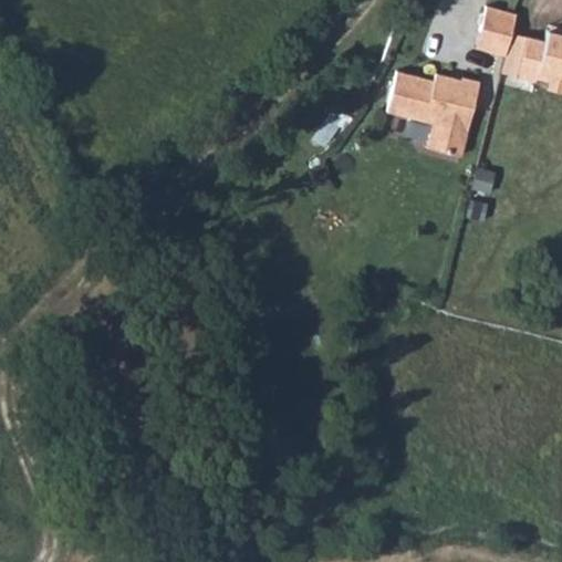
[(514,12),(485,6),(479,31),(509,38),(514,12)]
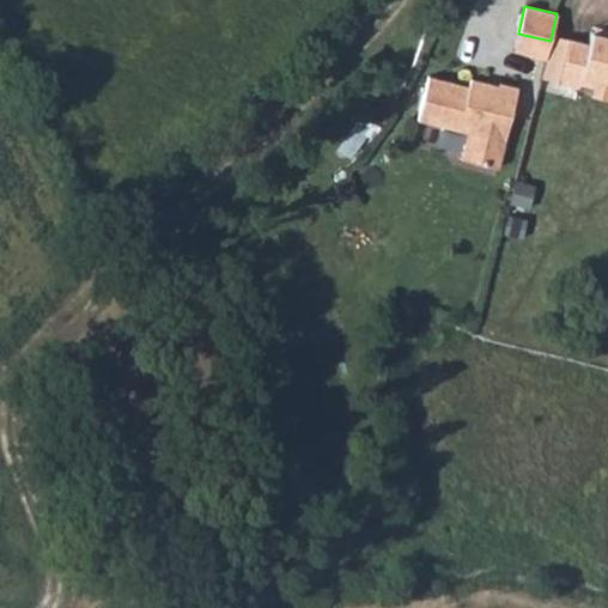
[(607,34),(607,26),(593,24),(591,30),(607,34)]
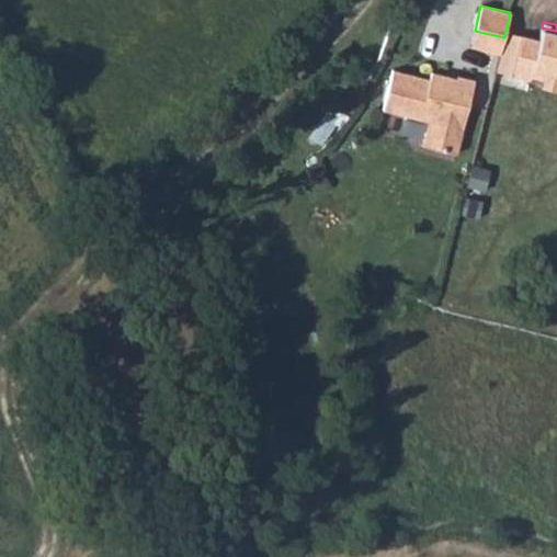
[(556,31),(542,27),(540,38),(522,34),(512,75),(531,79),(532,75),(533,68),(556,74),(556,31)]
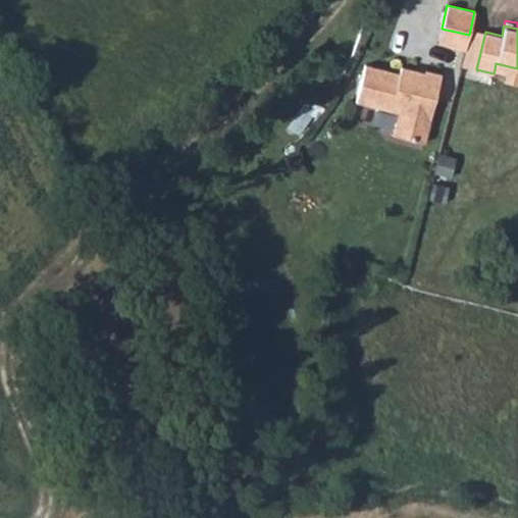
[(439,38),(467,44),(469,35),(442,29),(439,38)]
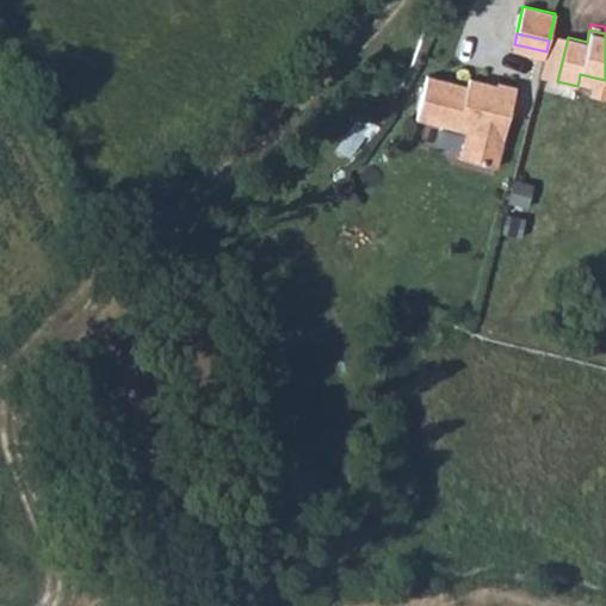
[(605,80),(580,74),(579,81),(593,86),(591,94),(605,97),(605,80)]
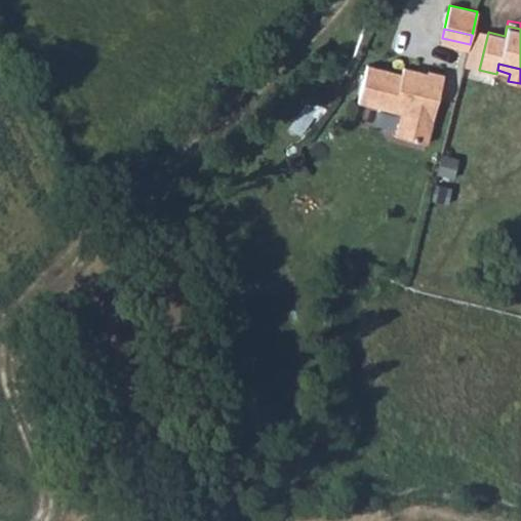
[(429,146),(445,76),(429,72),(428,74),(403,69),(401,75),(367,68),(358,105),(401,115),(396,138),(429,146)]
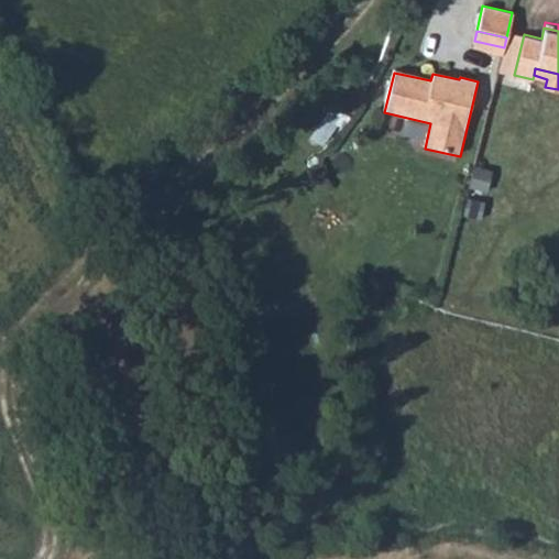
[(324,149),(340,116),(325,108),(308,140),(324,149)]
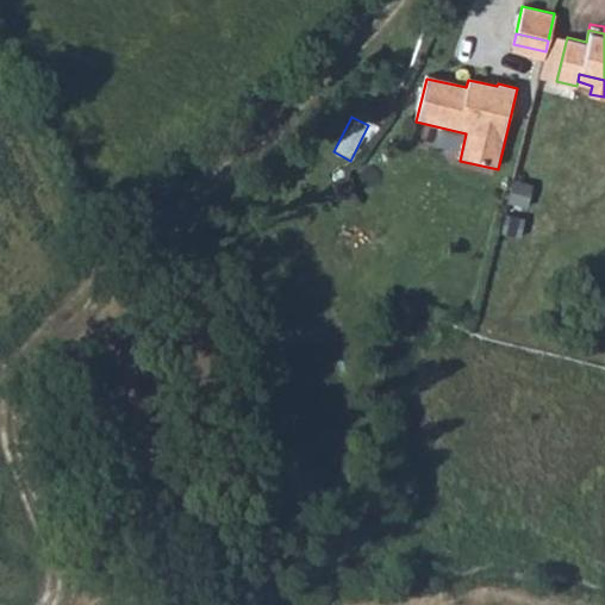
All buildings are outlined.
